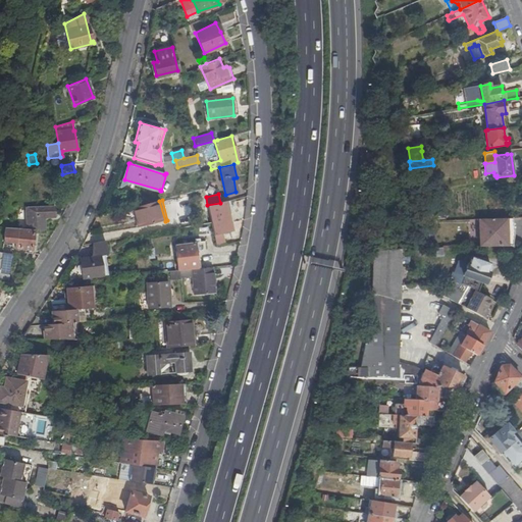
[(159,201),(134,207),(139,227),(165,221),(159,201)]
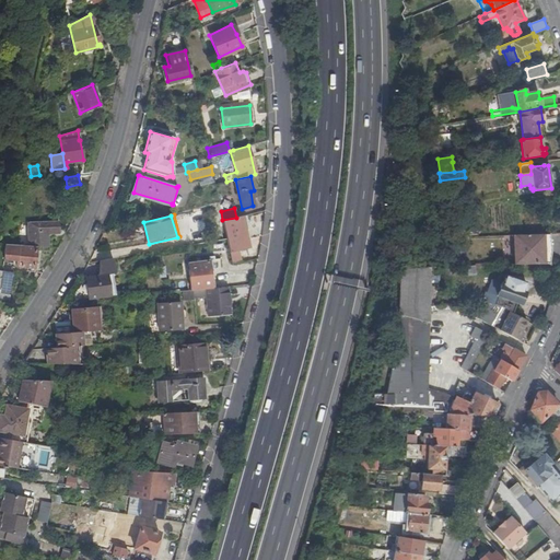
[(222,220),(229,252),(246,248),(243,230),(240,217),(236,218),(222,220)]
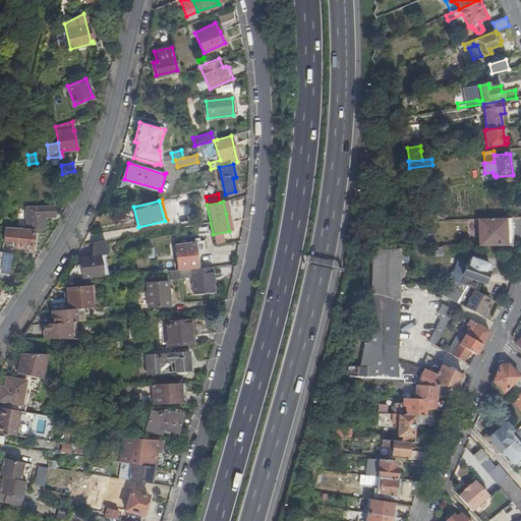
[(34,229),(44,230),(44,217),(55,217),(54,206),(26,207),(26,229),(34,229)]
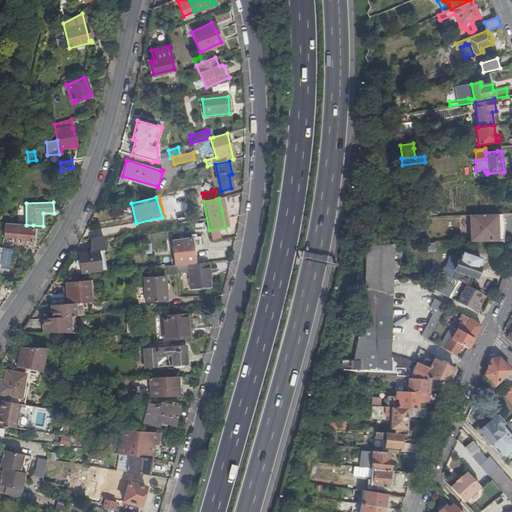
[(497,214),(470,215),(471,240),(497,240),(497,214)]
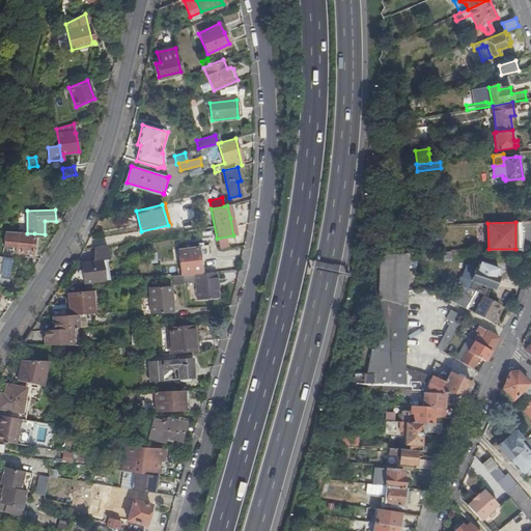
[(521,222),(515,222),(515,249),(522,250),(524,241),(521,222)]
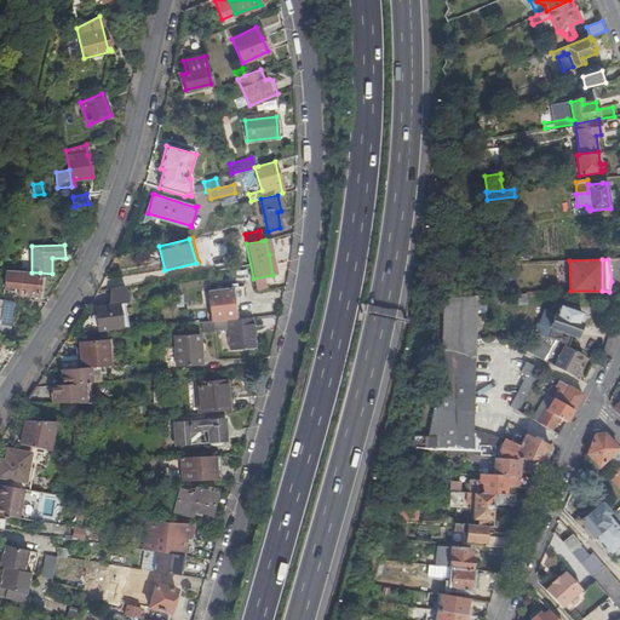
[(21,303),(29,308),(34,299),(32,299),(32,296),(39,297),(40,273),(32,273),(6,270),(5,287),(19,288),(19,294),(12,294),(11,302),(13,302),(21,303)]
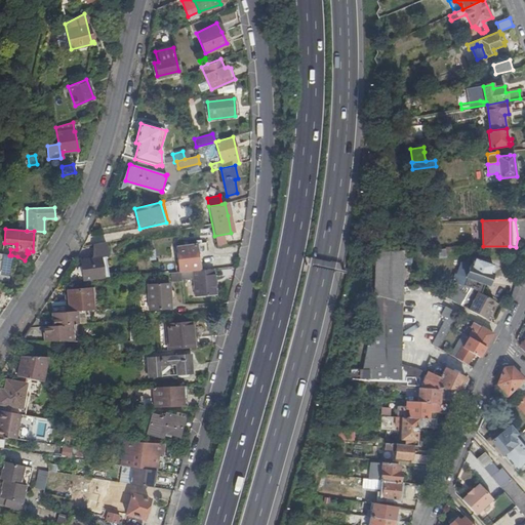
[(106,242),(94,245),(91,258),(99,257),(106,256),(108,256),(106,242)]
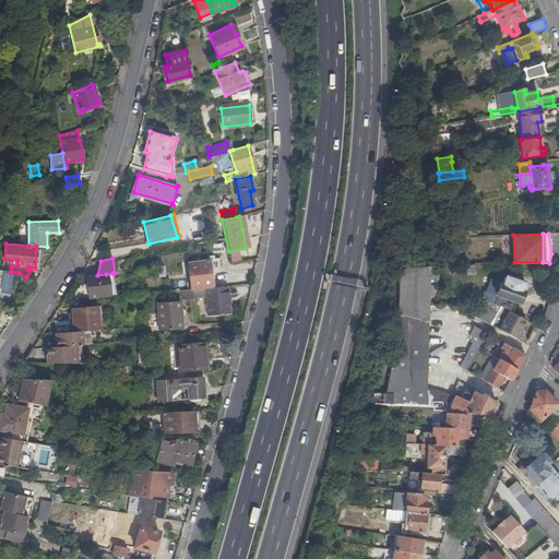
[(188,262),(191,290),(193,289),(211,288),(207,260),(188,262)]
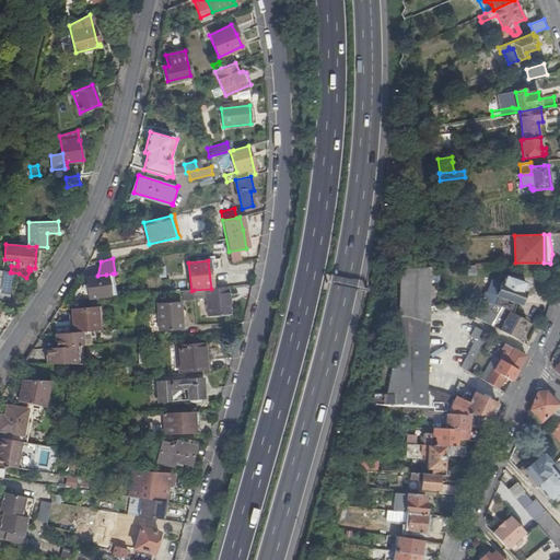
[(428,267),(408,268),(409,303),(410,336),(410,345),(429,353),(431,267),(428,267)]
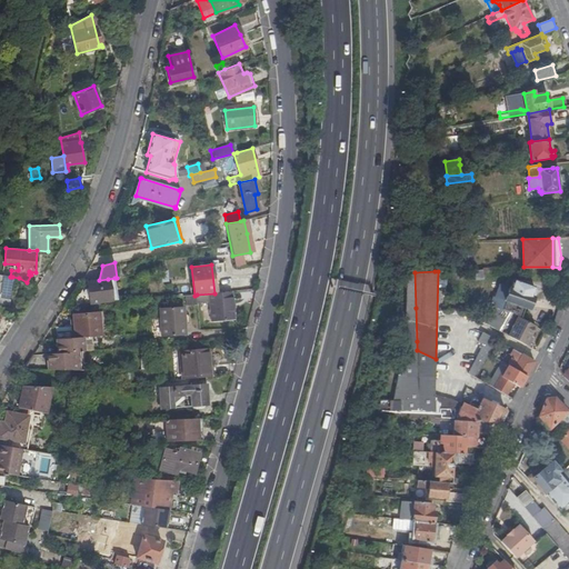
[(11,286),(12,277),(10,277),(0,275),(0,305),(5,306),(8,286),(11,286)]
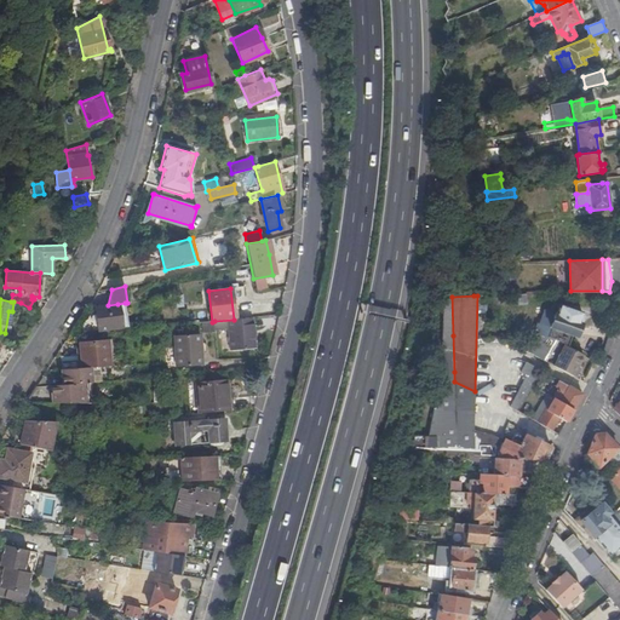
[(108,305),(93,306),(95,316),(96,322),(97,331),(121,328),(118,304),(108,305)]
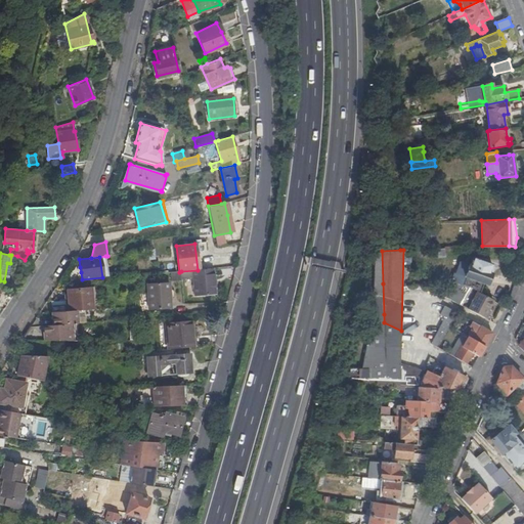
[(472,287),(480,293),(483,284),(487,285),(491,273),(488,272),(491,264),(473,257),(471,264),(470,264),(469,265),(465,276),(466,276),(463,285),(472,287)]
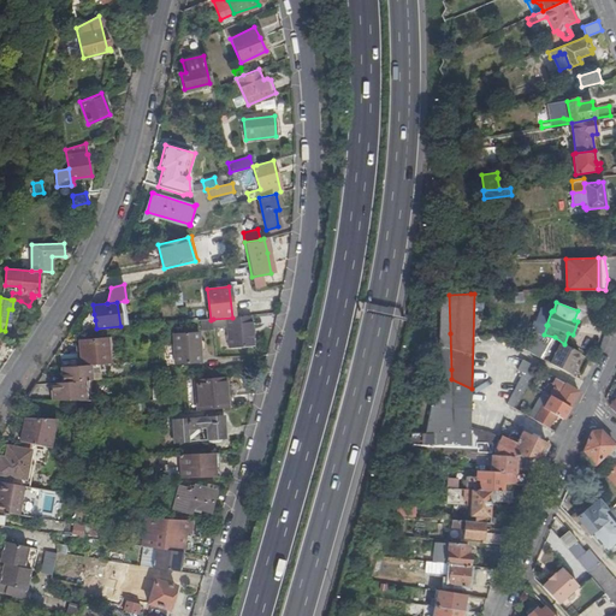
[(551,312),(542,308),(537,321),(534,320),(532,327),(537,329),(538,329),(537,331),(544,335),(548,325),(546,325),(551,312)]
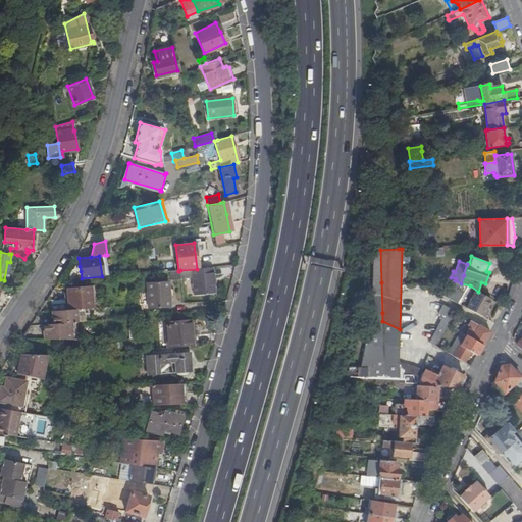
[(180,270),(180,277),(194,276),(195,296),(215,294),(214,267),(197,269),(180,270)]
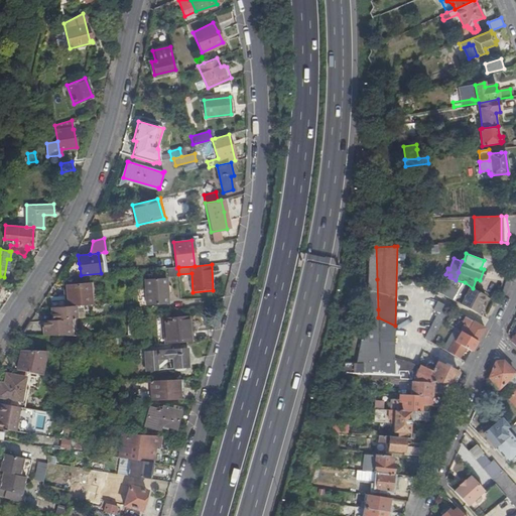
[(168,276),(178,275),(178,274),(178,267),(176,268),(167,268),(168,276)]
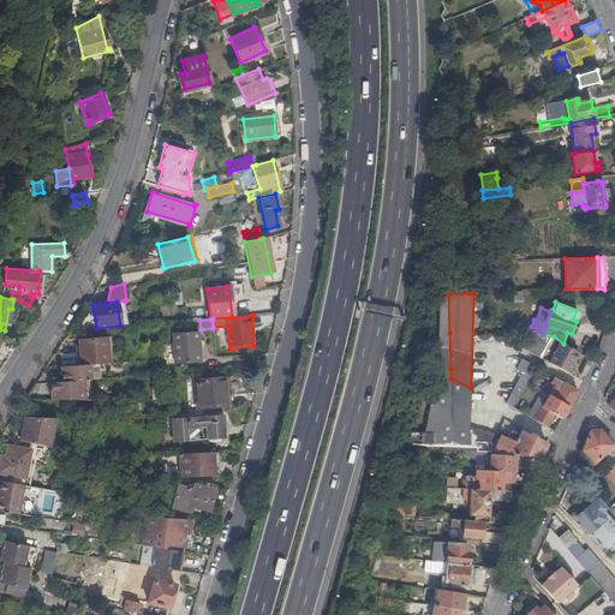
[(554,336),(543,334),(536,330),(525,348),(542,358),(554,336)]
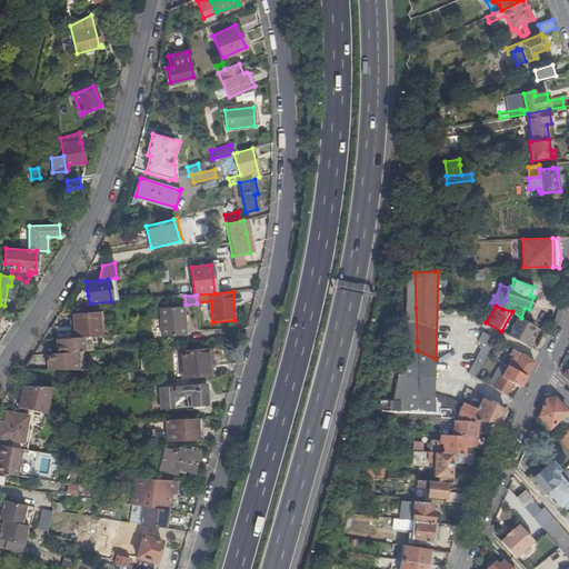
[(183,307),(160,308),(161,337),(185,336),(183,307)]
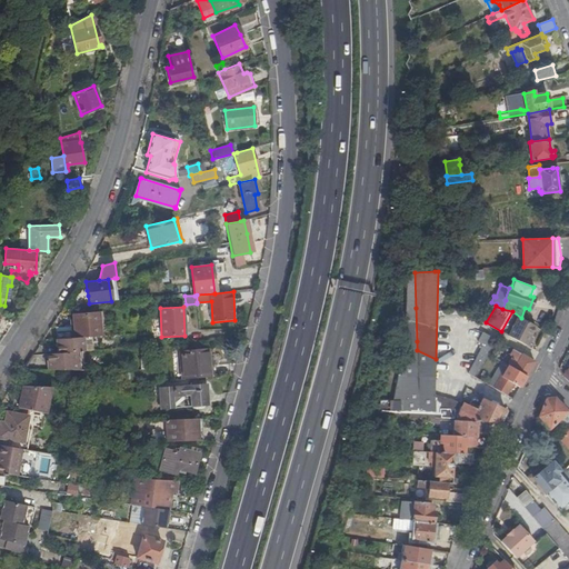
[(75,338),(82,338),(100,336),(99,312),(72,315),(73,322),(75,338)]
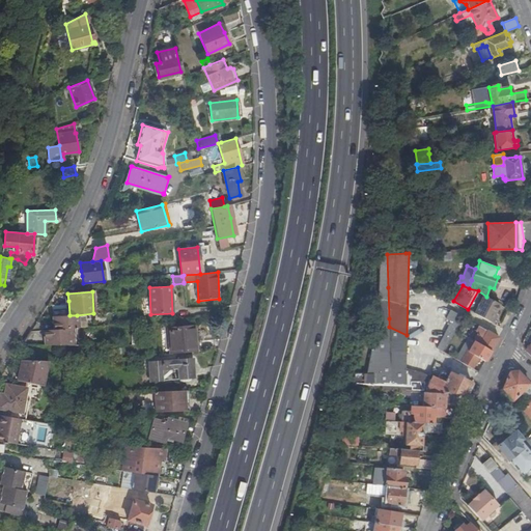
[(491,322),(499,305),(483,297),(475,313),(491,322)]
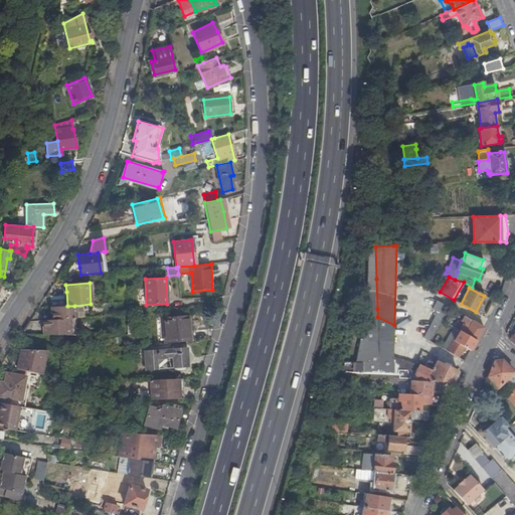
[(50,293),(50,307),(67,306),(66,292),(50,293)]
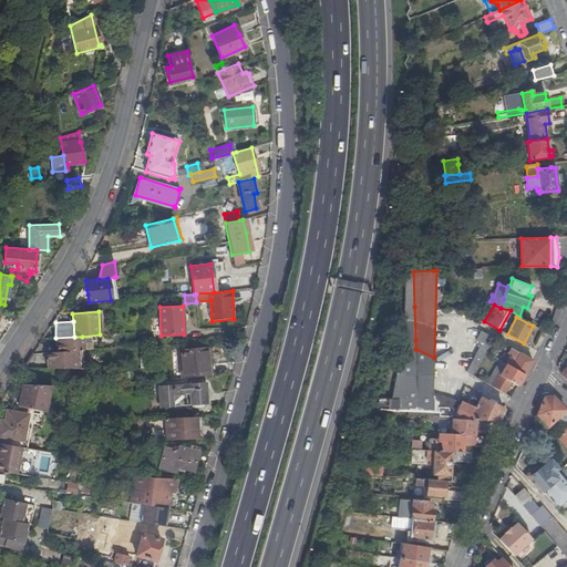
[(466,372),(474,377),(486,353),(495,339),(482,331),(476,340),(482,343),(466,372)]
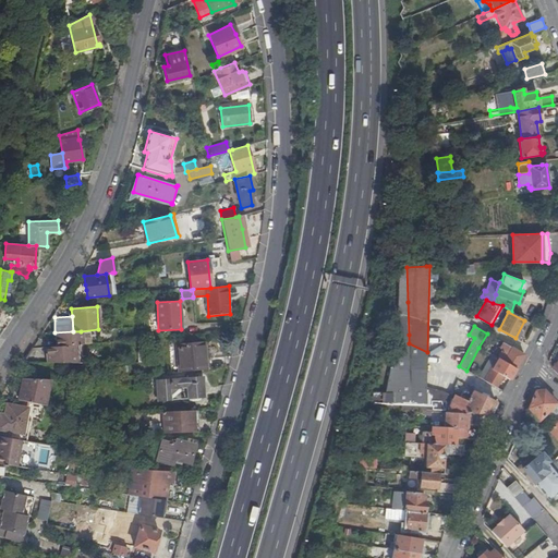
[(55,332),(56,342),(82,341),(81,331),(73,331),(55,332)]
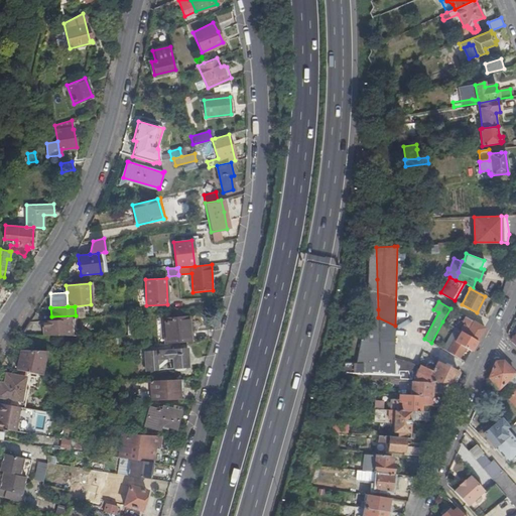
[(165,332),(189,330),(189,317),(164,319),(165,332)]
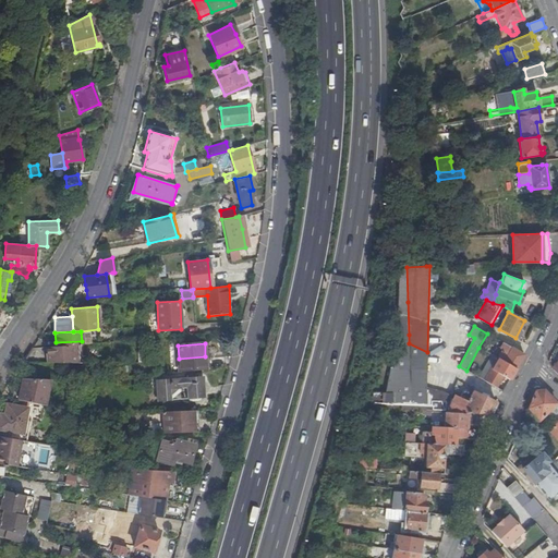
[(426,384),(427,352),(409,343),(411,393),(391,392),(391,402),(425,404),(426,384)]
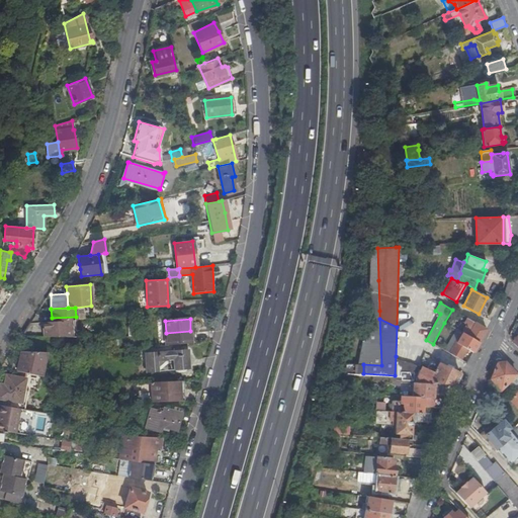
[(461,333),(479,343),(486,330),(466,319),(463,324),(465,325),(461,333)]
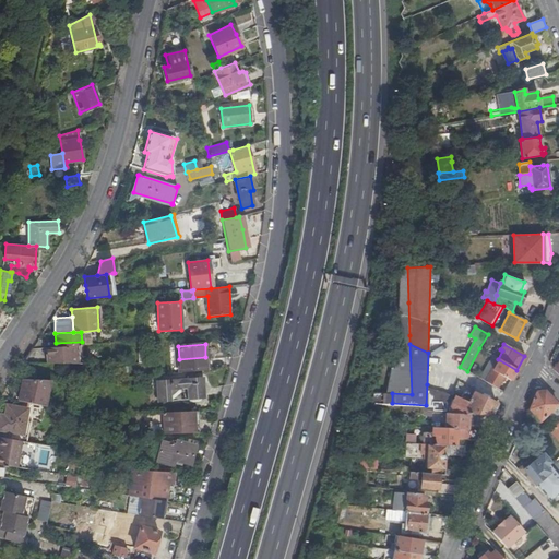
[(74,364),(73,345),(56,347),(45,347),(47,364),(74,364)]
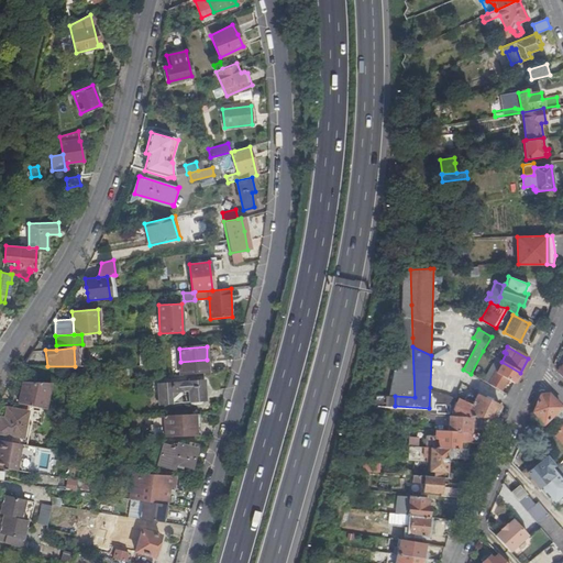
[(508,379),(515,384),(520,373),(501,362),(497,359),(484,382),(500,390),(505,383),(506,383),(508,379)]
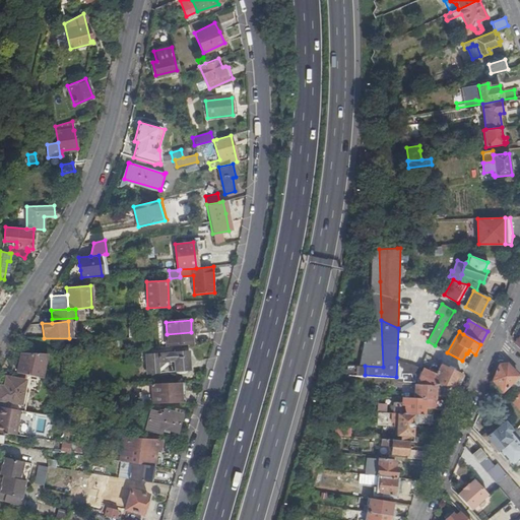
[(192,344),(191,332),(167,334),(168,346),(192,344)]
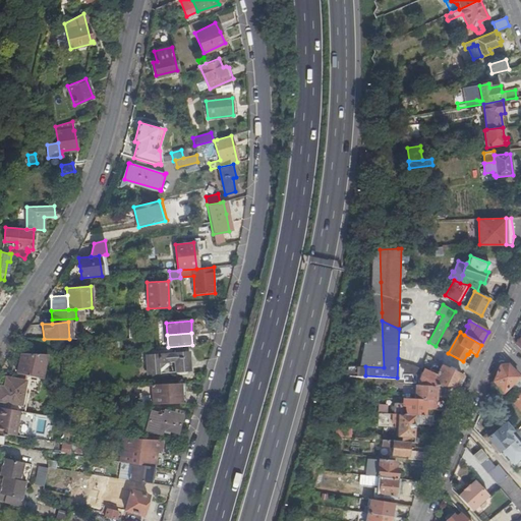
[(148,373),(158,372),(160,372),(160,371),(149,372),(148,355),(188,352),(189,368),(174,370),(175,371),(191,370),(189,351),(147,354),(148,373)]
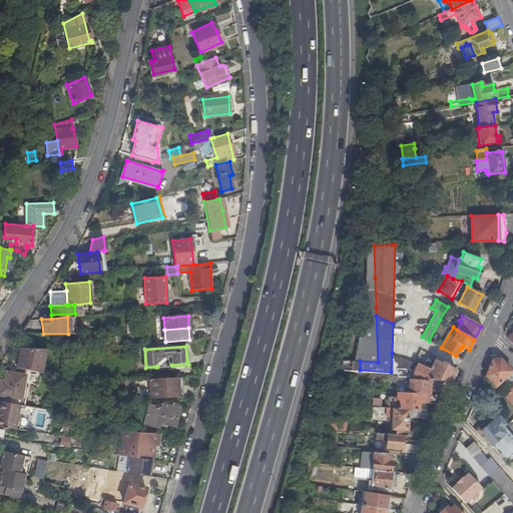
[(146,367),(157,366),(157,365),(156,358),(166,358),(171,357),(171,365),(186,363),(185,347),(145,350),(146,367)]
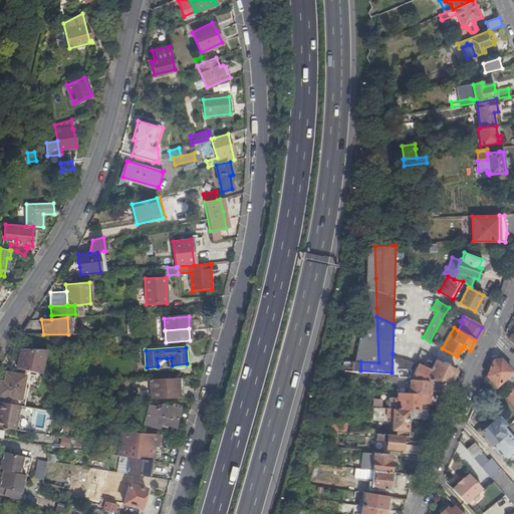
[(45,349),(20,348),(16,368),(41,373),(45,349)]
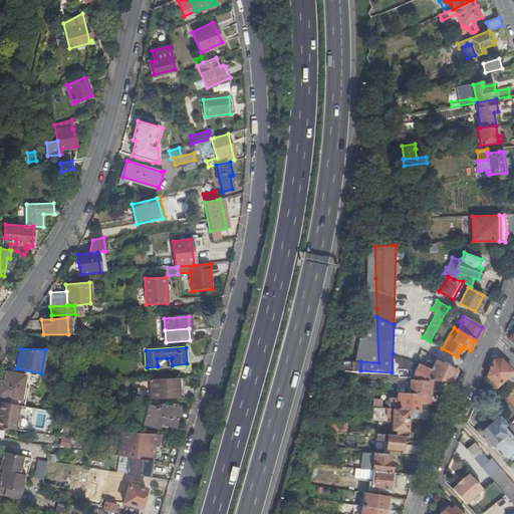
[(360,361),(343,361),(340,375),(345,376),(410,379),(431,380),(452,382),(458,371),(455,369),(435,361),(431,370),(416,363),(393,353),(392,372),(360,370),(360,361)]
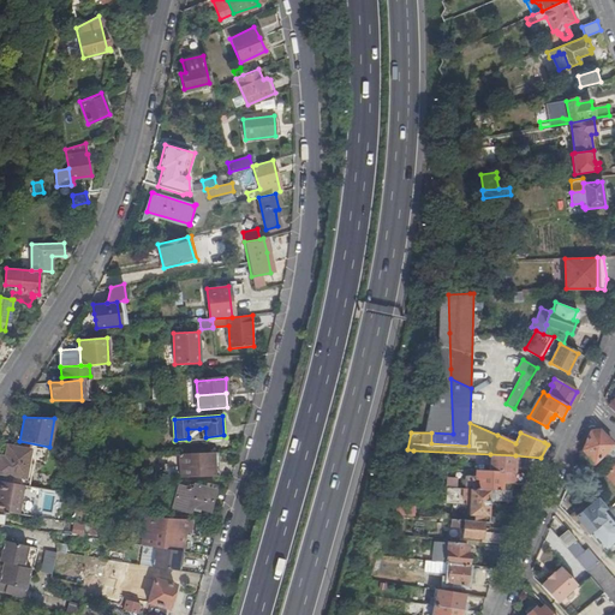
[(610,461),(614,455),(614,446),(599,430),(590,431),(581,451),(593,464),(603,455),(609,463),(610,461)]
